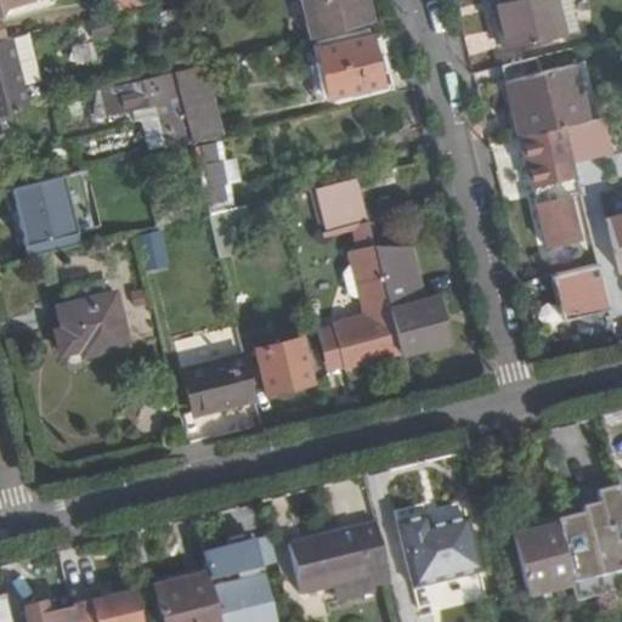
[(0,0),(0,38),(3,38),(0,24),(0,7),(28,0),(0,0)]
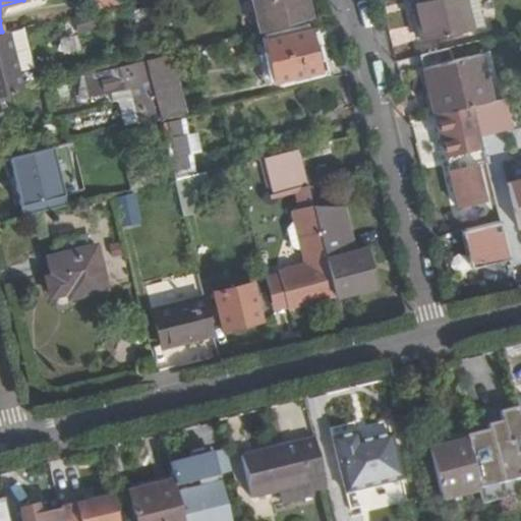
[(251,0),(259,31),(312,17),(307,0),(251,0)]
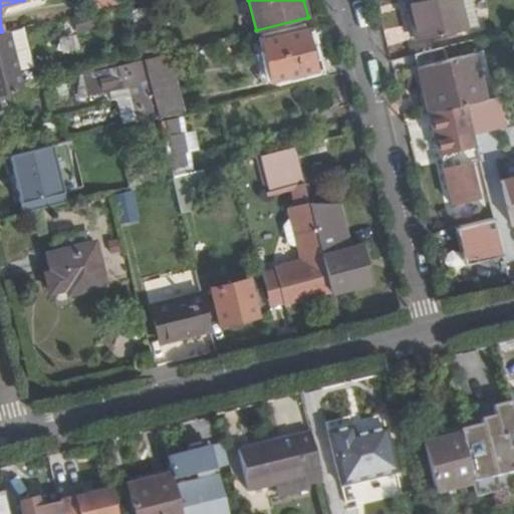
[(459,0),(406,0),(415,39),(466,27),(459,0)]
